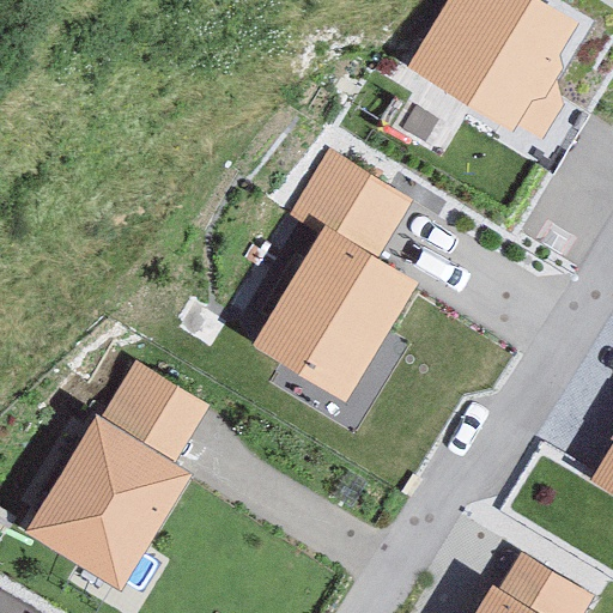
[(584,24),(545,0),(447,0),(406,66),(516,134),(584,24)]
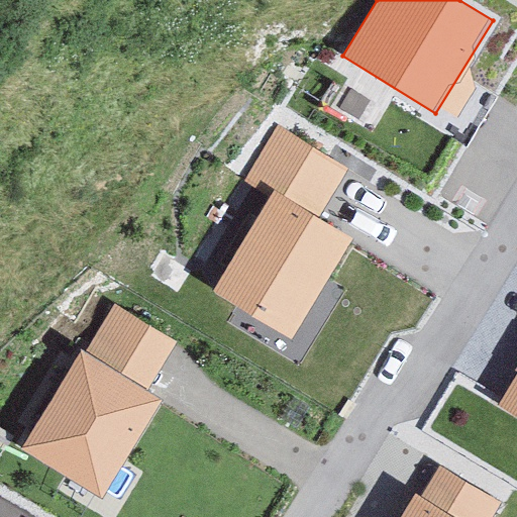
[(242,182),(270,198),(275,190),(320,218),(351,169),(280,123),(242,182)]
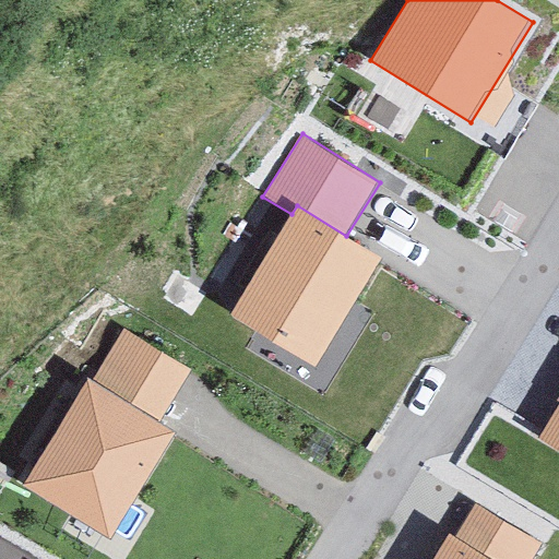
[(346,236),(297,205),(292,214),(230,316),(314,367),(382,257),(346,236)]
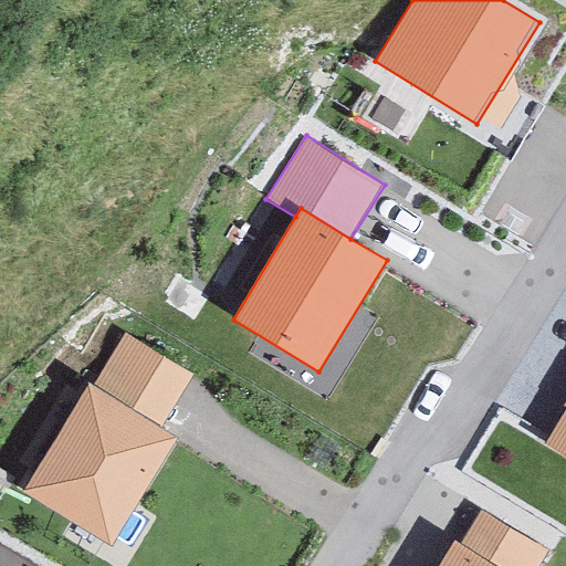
[(126,333),(91,391),(159,431),(194,373),(126,333)]
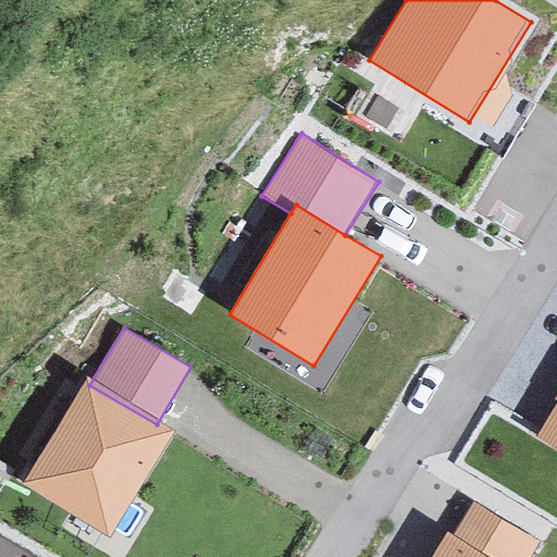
[(89,385),(84,381),(22,485),(110,537),(173,433),(157,424),(89,385)]
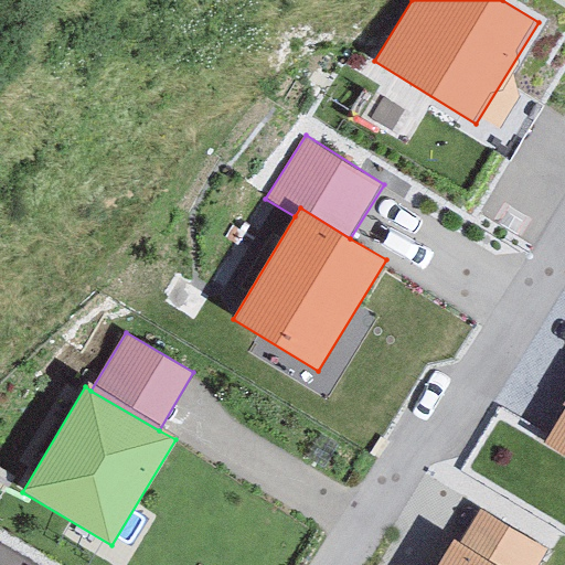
[(564,405),(543,443),(564,455),(564,405)]
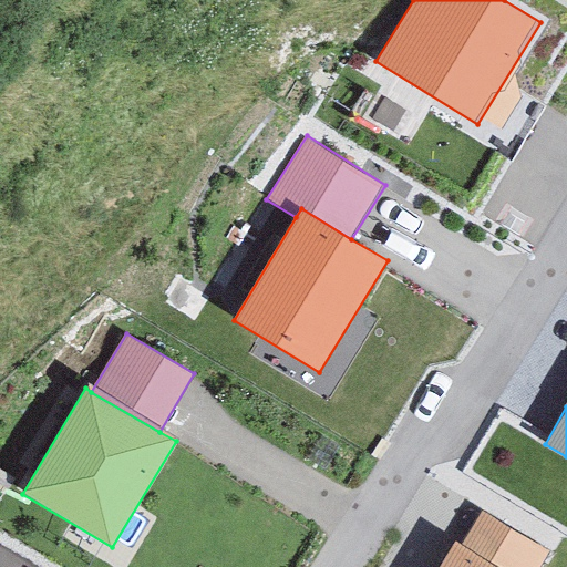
[(483,508),(462,543),(502,566),(537,566),(549,549),(483,508)]
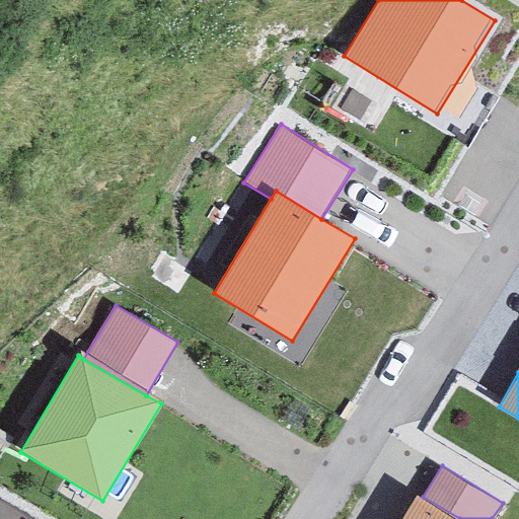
[(459,518),(423,497),(417,495),(402,518),(459,518)]
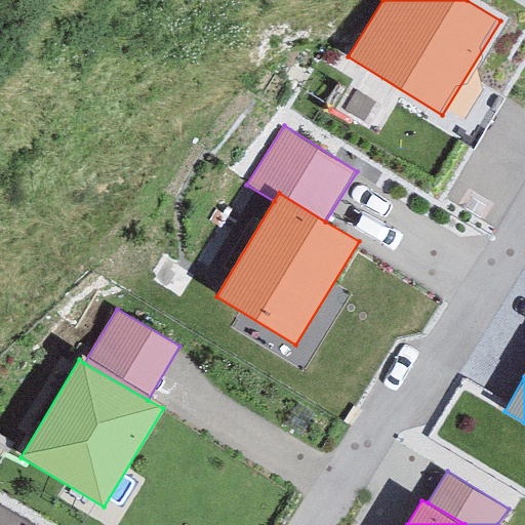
All buildings are outlined.
